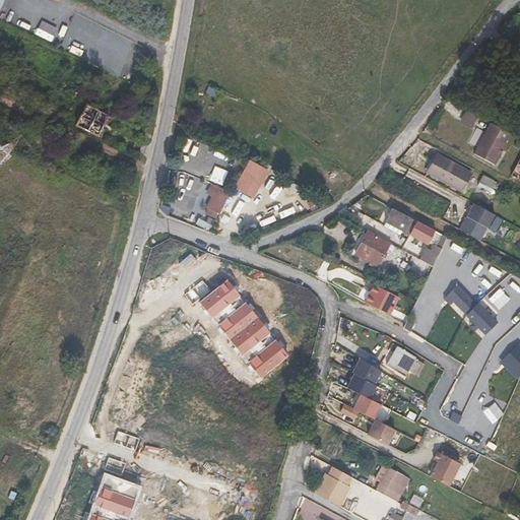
[(20,13),(13,10),(10,17),(17,20),(20,13)]
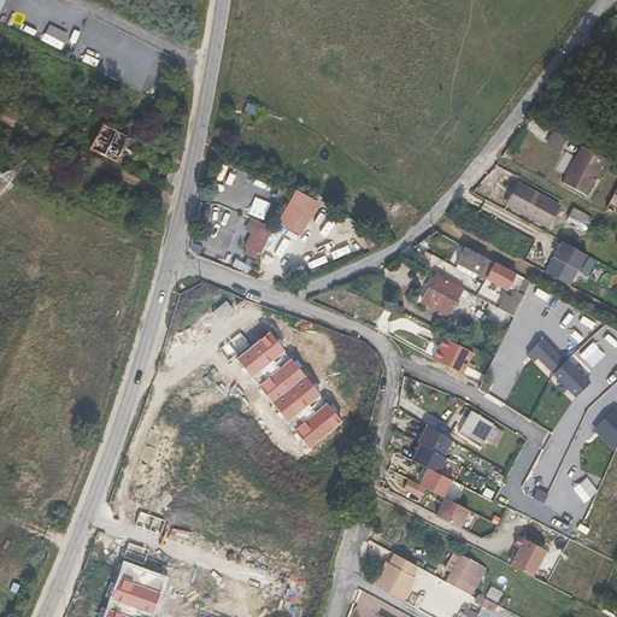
[(65,103),(43,92),(37,104),(60,115),(65,103)]
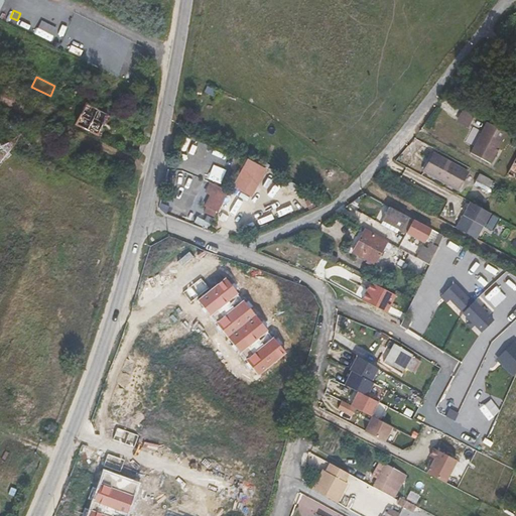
[(109,115),(86,103),(76,123),(99,135),(109,115)]
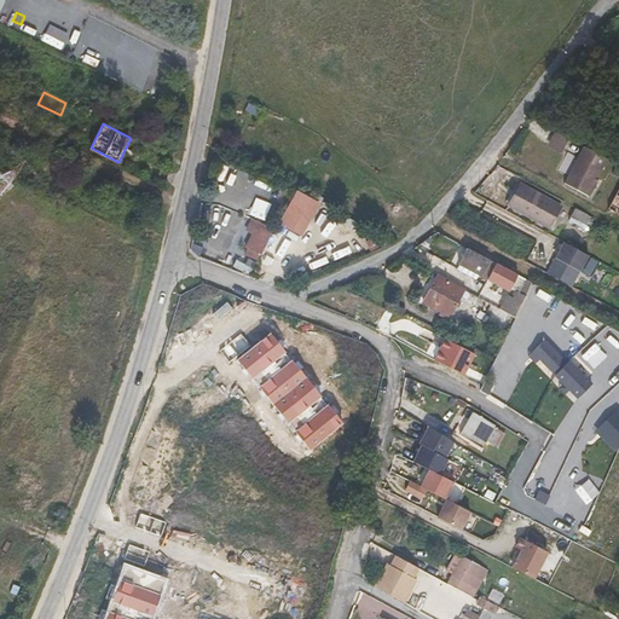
[(583,191),(602,155),(579,143),(560,179),(583,191)]
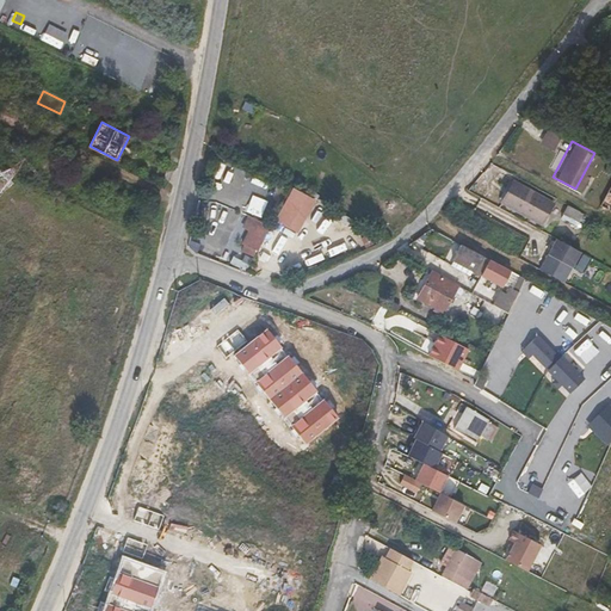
[(270,177),(254,168),(250,179),(264,186),(270,177)]
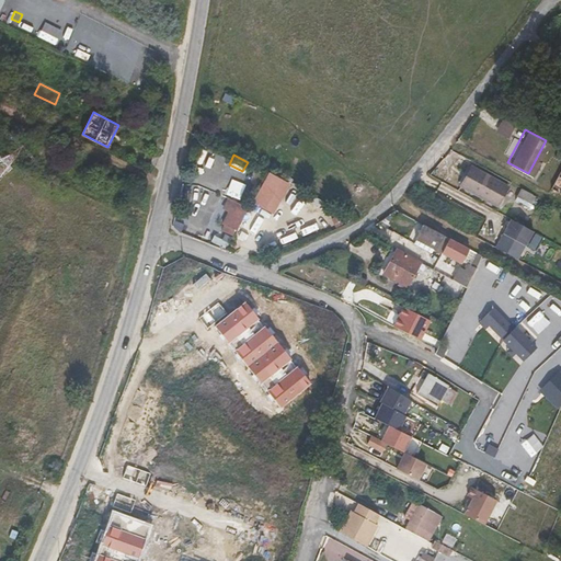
[(240,176),(242,171),(229,164),(227,169),(240,176)]
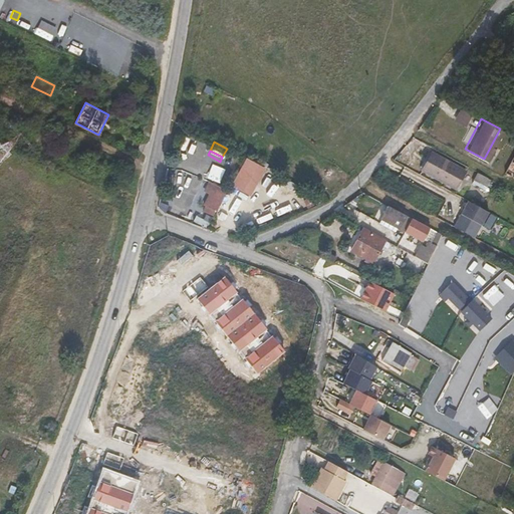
[(423,171),(456,189),(466,171),(432,153),(423,171)]
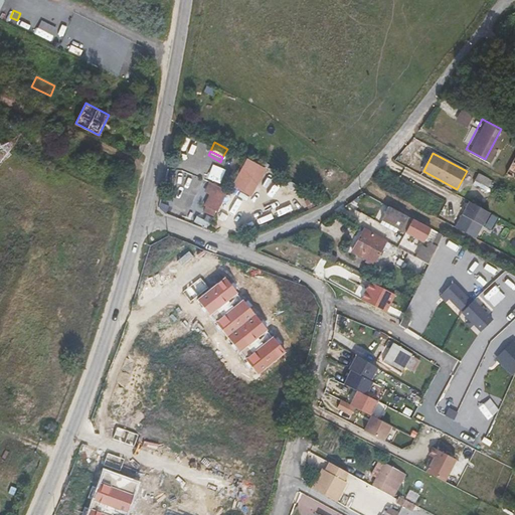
[(243,157),(227,190),(238,195),(254,162),(243,157)]
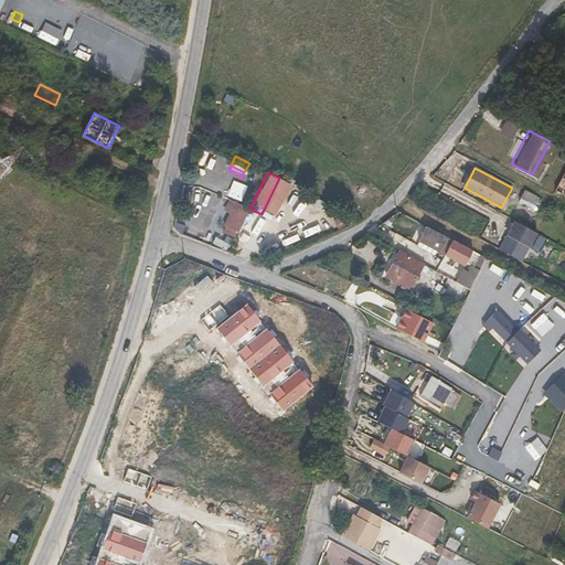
[(289,183),(279,178),(262,214),(272,220),(289,183)]
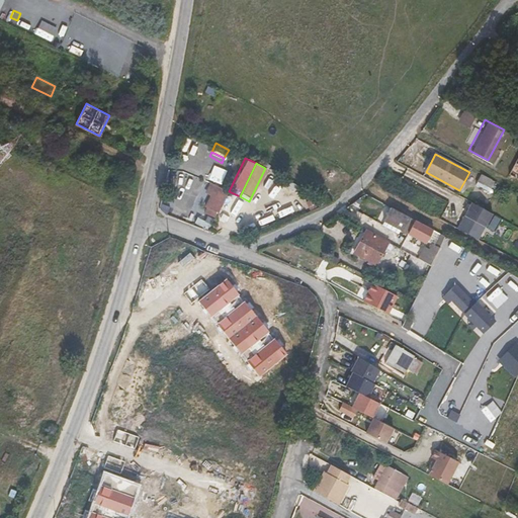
[(477,181),(490,188),(495,180),(482,174),(477,181)]
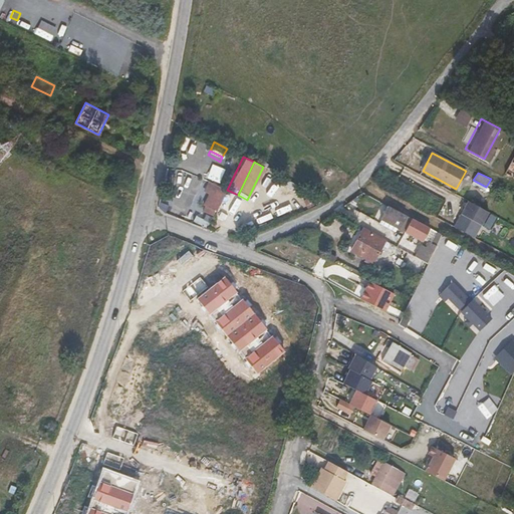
[(206,200),(212,189),(207,187),(201,198),(206,200)]
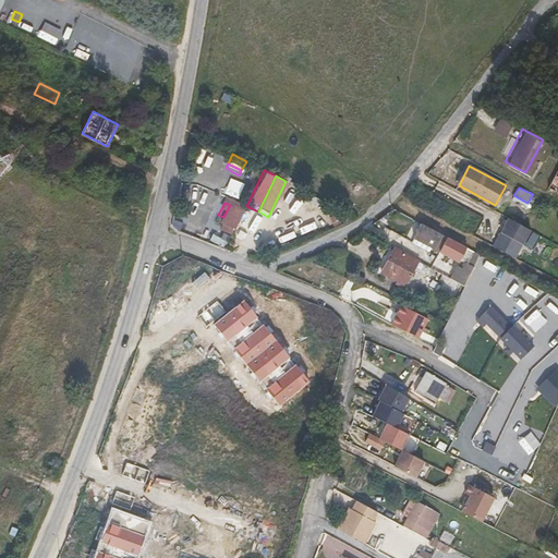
[(536,215),(513,203),(509,211),(532,223),(536,216),(536,215)]
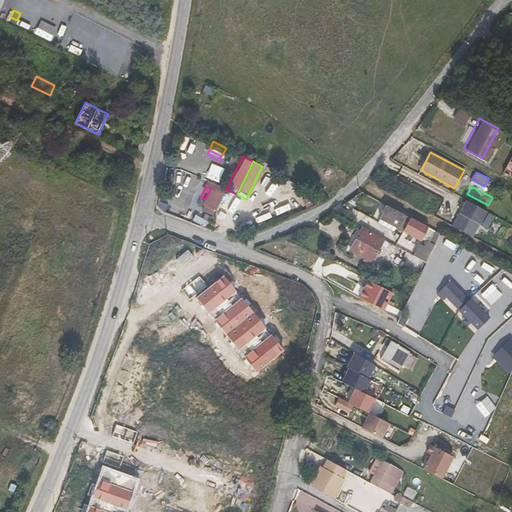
[(209,221),(223,194),(211,188),(205,199),(200,209),(201,210),(198,216),(209,221)]
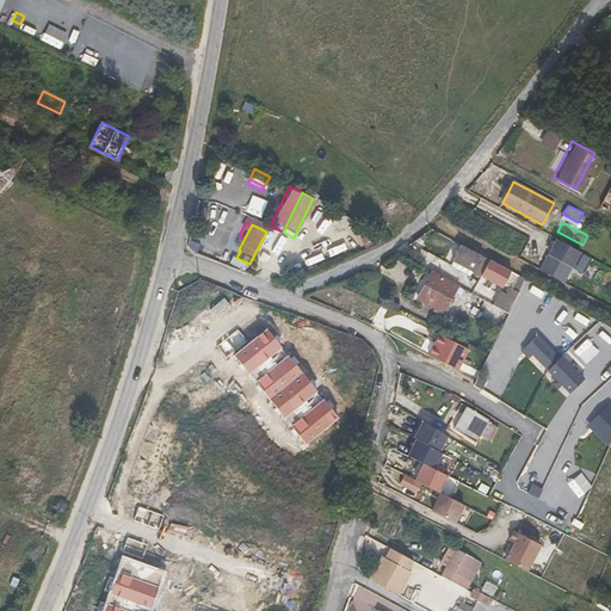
[(586,254),(562,241),(544,272),(569,284),(586,254)]
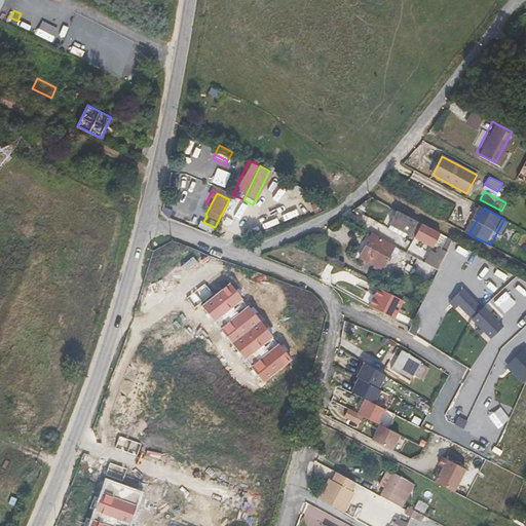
[(414,220),(395,210),(387,226),(427,247),(426,250),(430,252),(437,241),(440,235),(418,223),(414,220)]
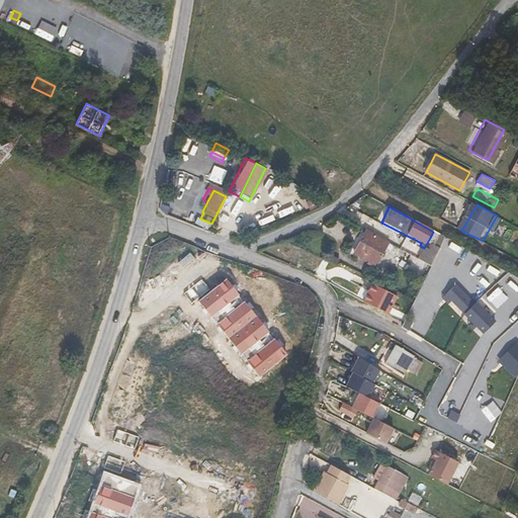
[(354,253),(375,265),(387,243),(365,231),(354,253)]
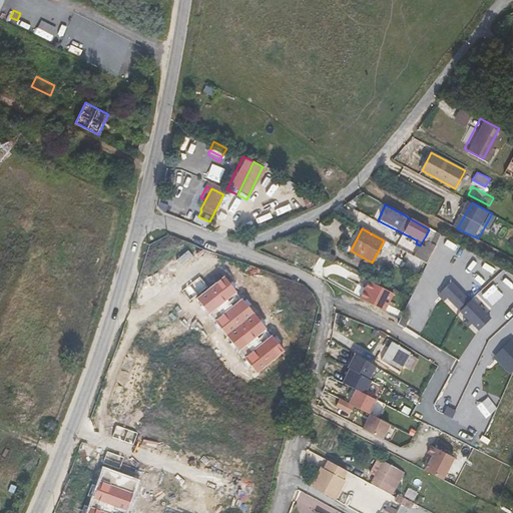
[(414,257),(430,265),(443,235),(438,232),(433,241),(429,239),(425,247),(420,245),(414,257)]
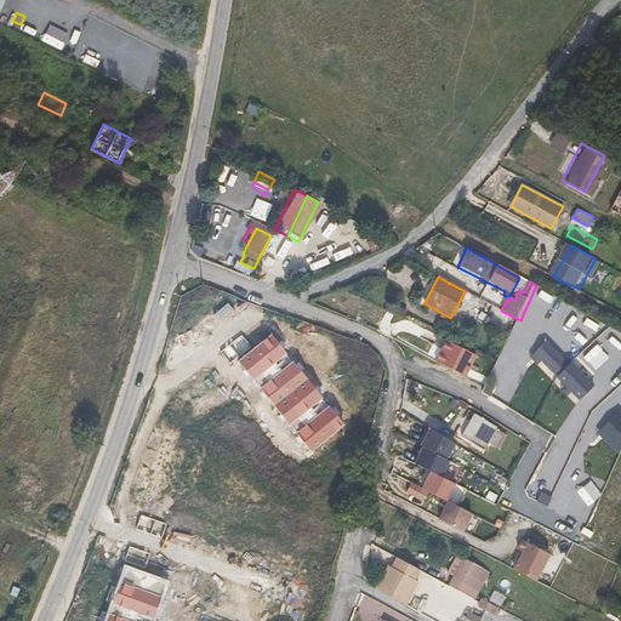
[(477,355),(446,341),(436,363),(466,377),(477,355)]
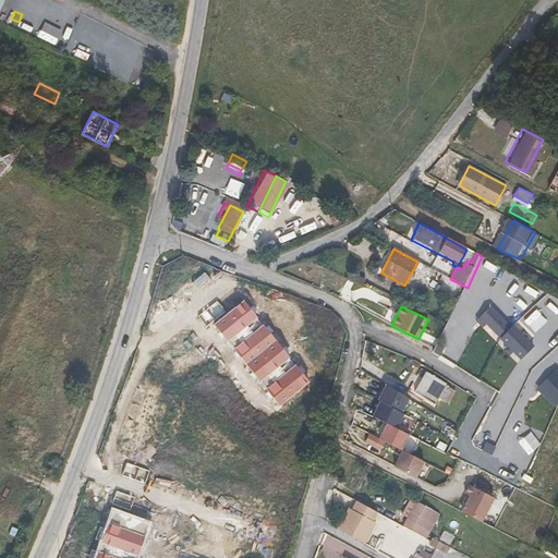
[(526,360),(537,348),(496,307),(486,317),(506,337),(505,339),(526,360)]
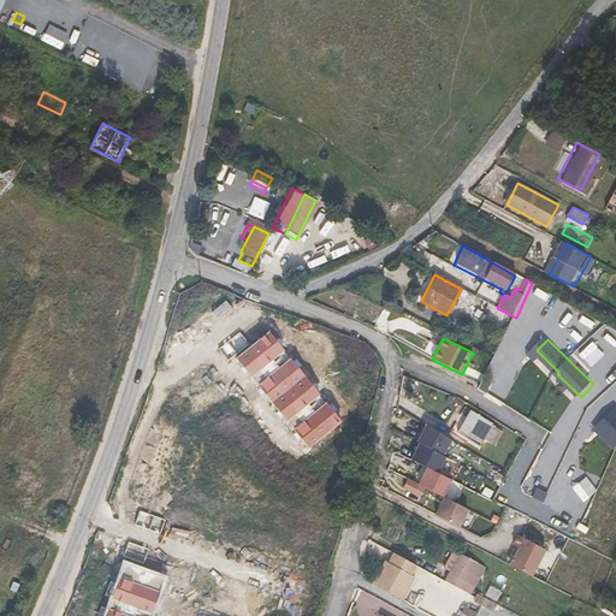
[(457,434),(479,446),(484,439),(495,444),(502,431),(492,425),(493,424),(471,410),(457,434)]
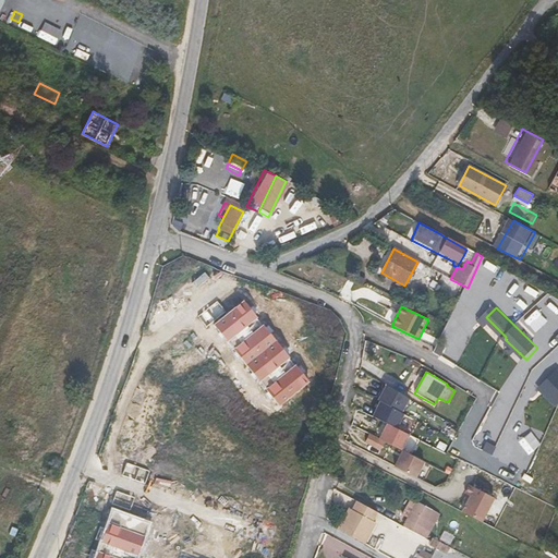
[(409,399),(386,385),(377,400),(379,401),(400,412),(409,399)]
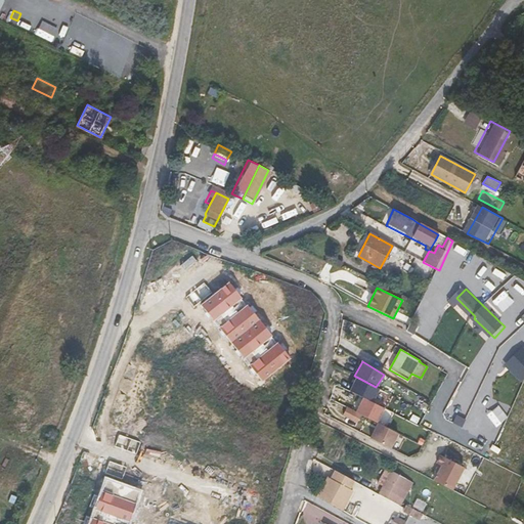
[(356,377),(349,391),(363,397),(373,402),(379,389),(376,387),(356,377)]
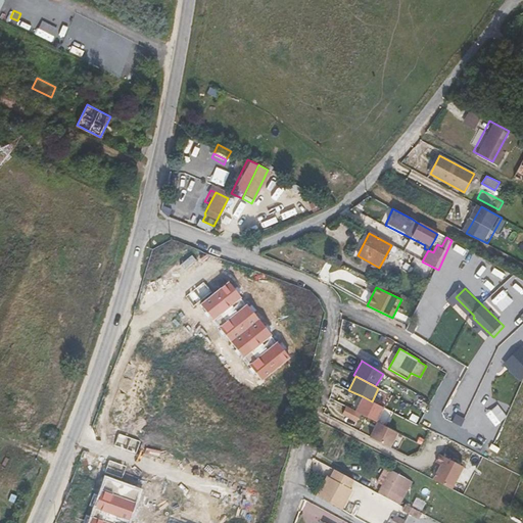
[(361,414),(376,422),(383,407),(372,401),(363,396),(355,411),(361,414)]
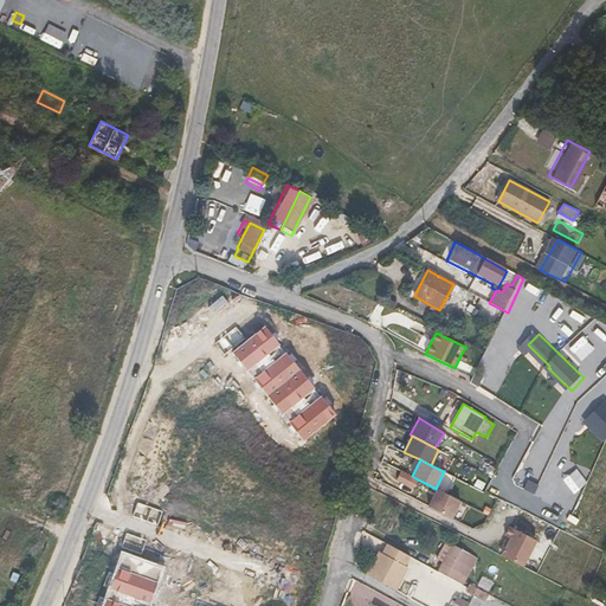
[(412,476),(400,471),(397,479),(414,488),(418,479),(412,476)]
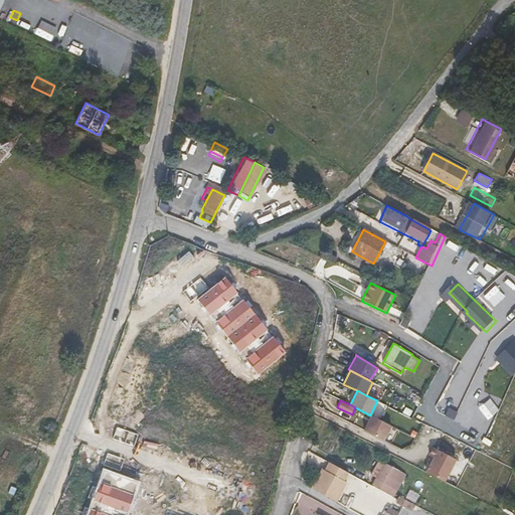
[(383,440),(391,425),(371,415),(363,430),(383,440)]
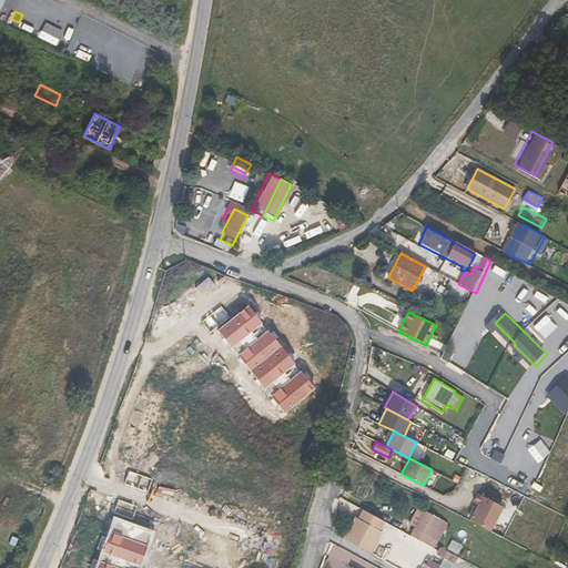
[(492,479),(483,496),(503,506),(507,509),(517,492),(492,479)]
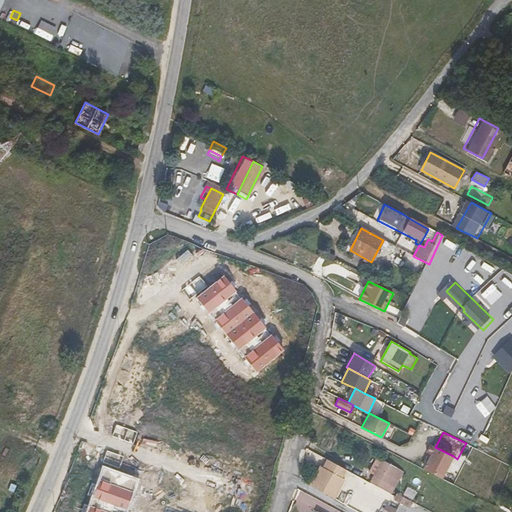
[(428,461),(424,469),(441,479),(453,456),(435,447),(431,445),(427,452),(429,454),(431,455),(428,461)]
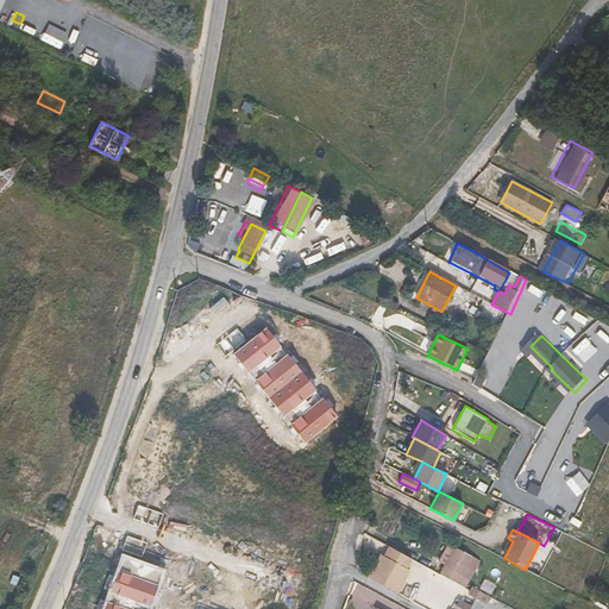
[(449,558),(458,540),(452,537),(443,553),(449,558)]
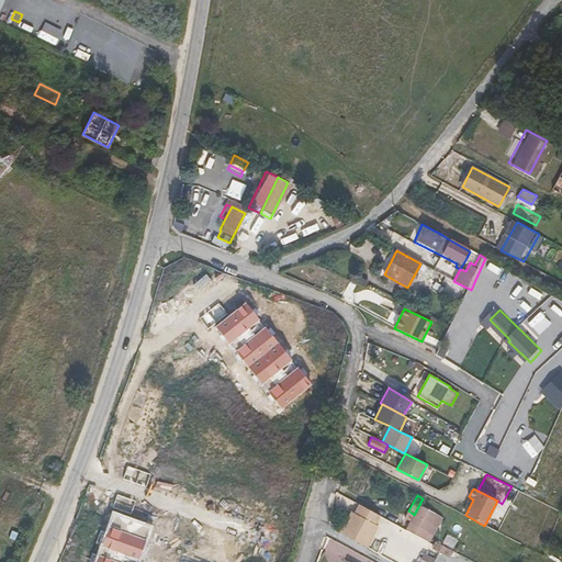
[(408,525),(431,537),(446,510),(423,498),(414,515),(408,525)]
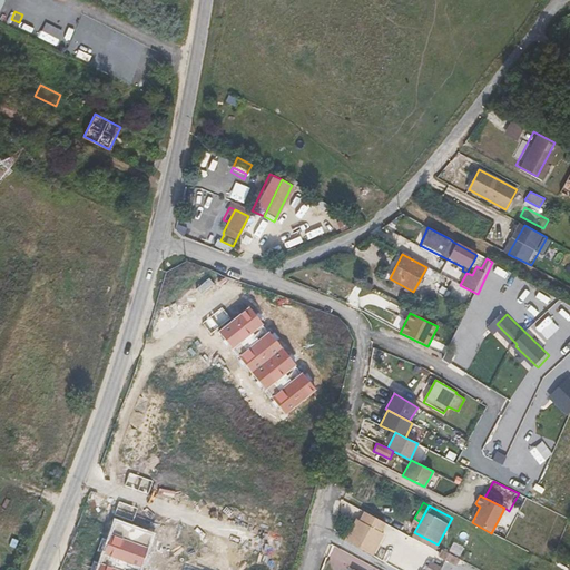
[(346,526),(342,534),(369,550),(381,529),(356,514),(350,528),(346,526)]
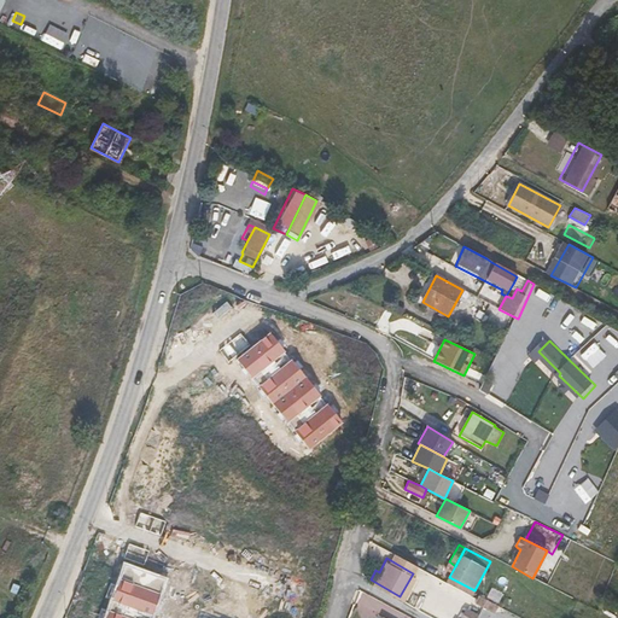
[(474,590),(449,577),(448,579),(472,593),(474,590)]
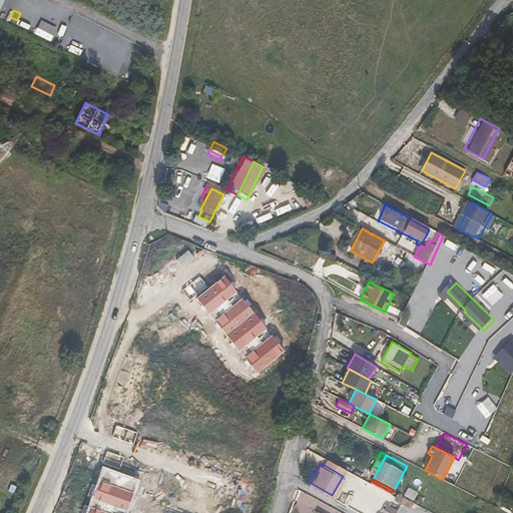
[(410,501),(412,496),(400,489),(398,494),(399,495),(396,501),(413,509),(415,504),(410,501)]
